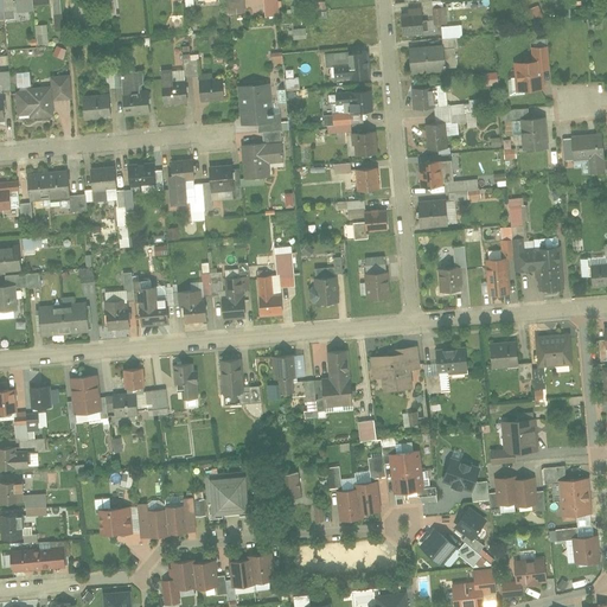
[(228,0),(230,13),(248,13),(247,0),(228,0)]
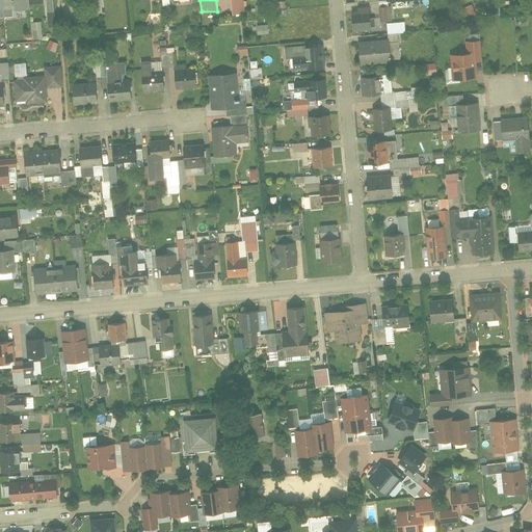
[(245,0),(233,0),(234,15),(247,15),(245,0)]
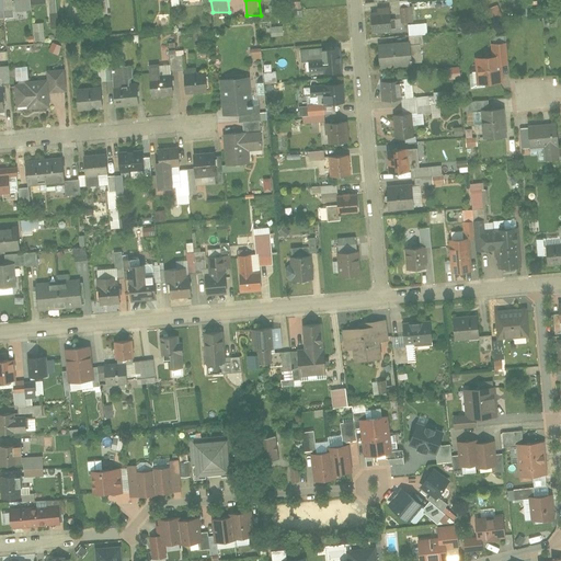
[(371,10),(374,34),(392,32),(390,9),(371,10)]
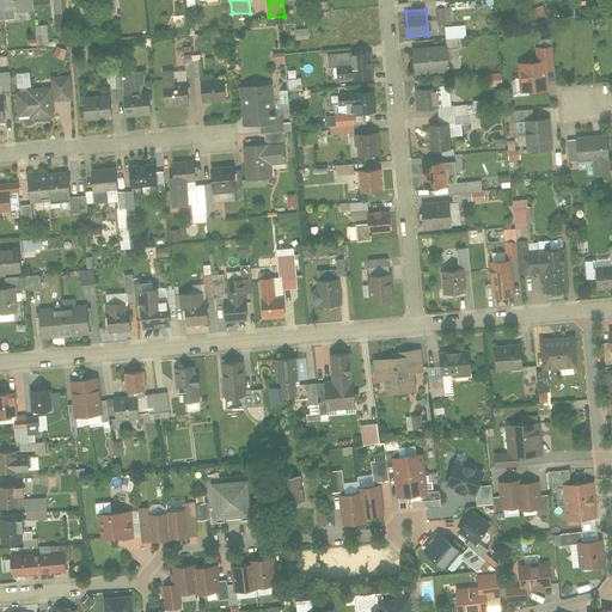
[(87,25),(99,24),(98,11),(86,12),(87,25)]
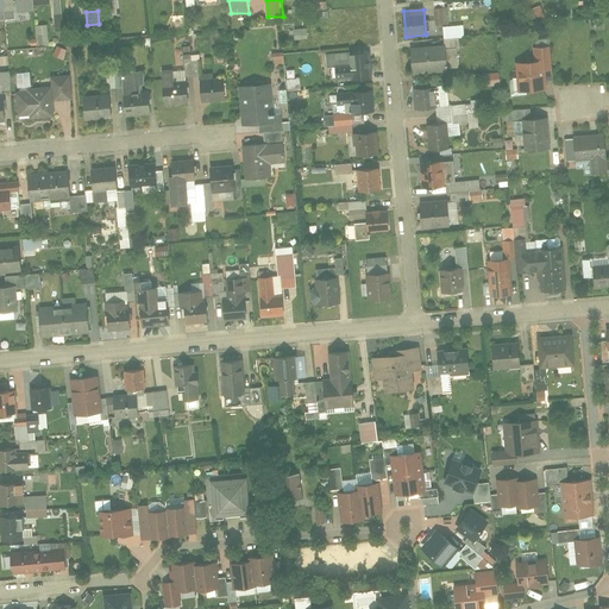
[(410,45),(413,76),(446,74),(444,43),(410,45)]
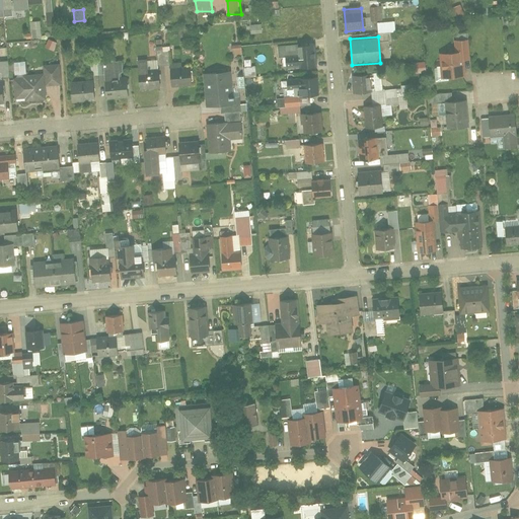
[(315,58),(314,45),(298,46),(299,59),(315,58)]
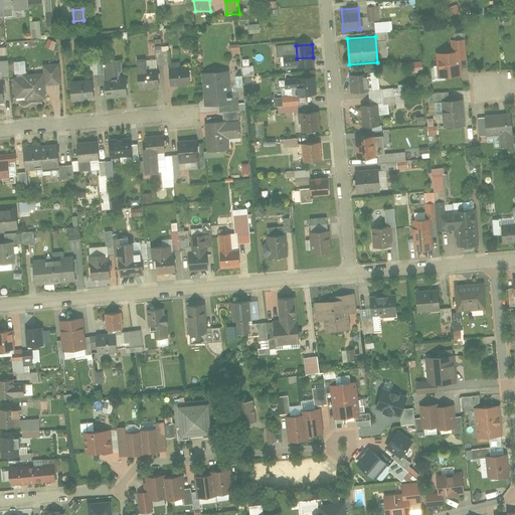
[(460,52),(436,54),(439,80),(462,78),(460,52)]
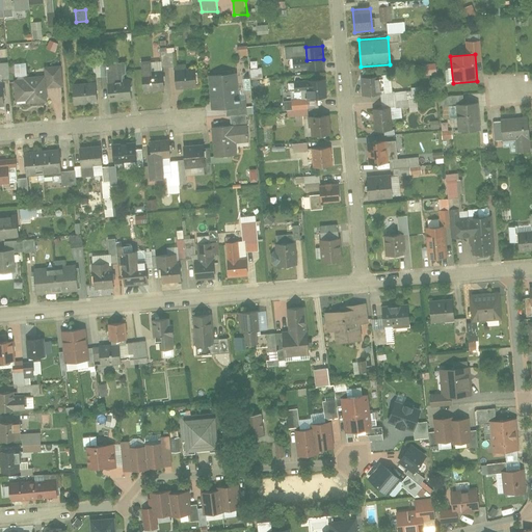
[(325,73),(323,59),(307,60),(308,74),(325,73)]
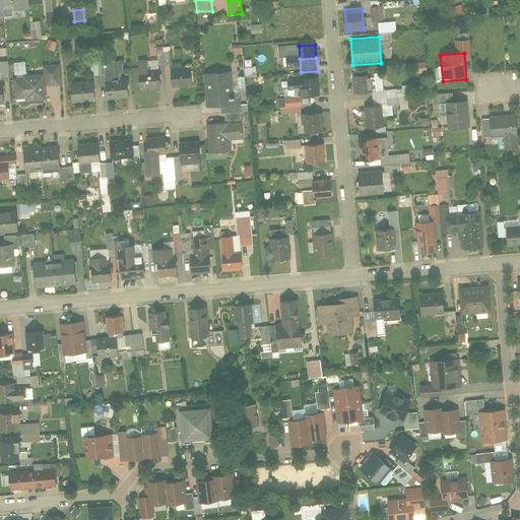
[(159,71),(149,72),(148,60),(139,61),(140,72),(142,92),(161,90),(159,71)]
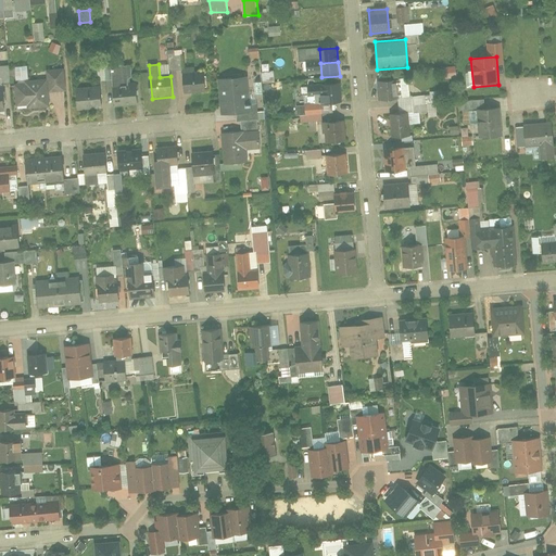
[(29,65),(17,66),(17,79),(30,78),(29,65)]
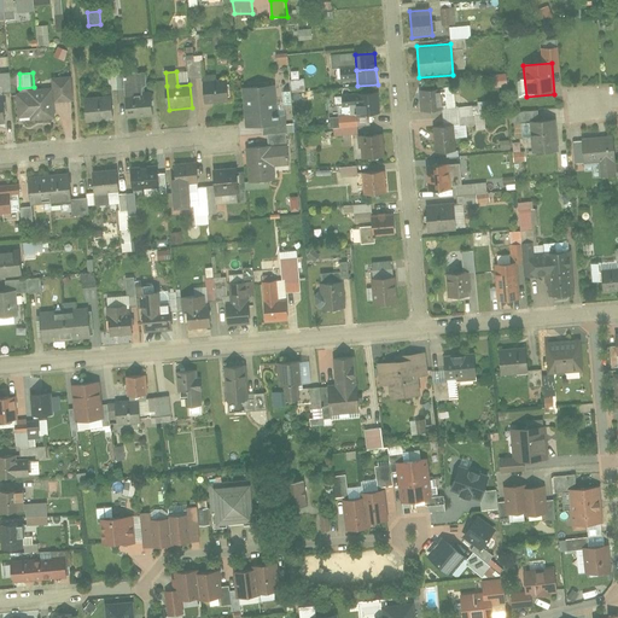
[(494,75),(495,87),(509,86),(509,74),(494,75)]
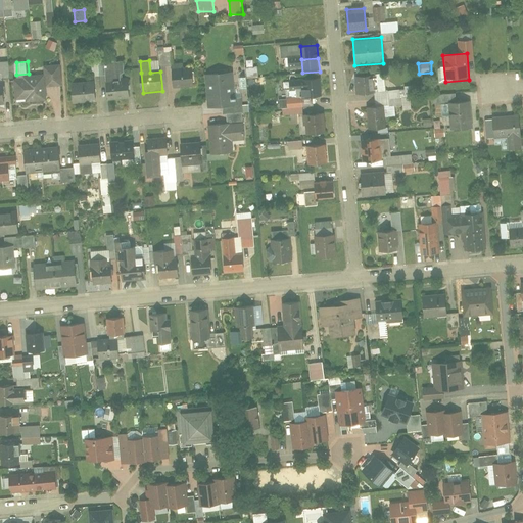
[(95,65),(95,76),(104,76),(104,64),(95,65)]
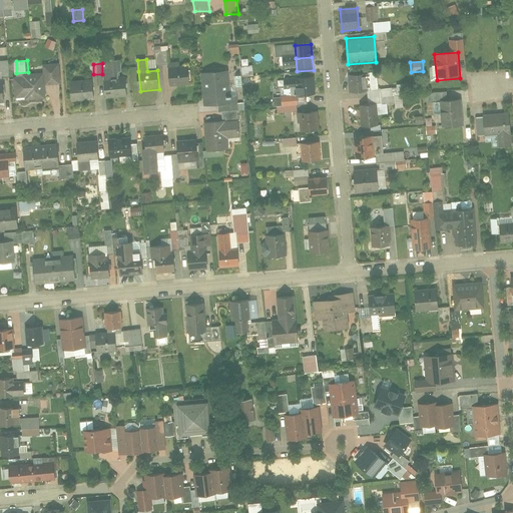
[(23,76),(23,79),(13,80),(15,99),(25,98),(25,102),(35,101),(45,100),(44,86),(61,85),(59,65),(42,67),(43,74),(23,76)]
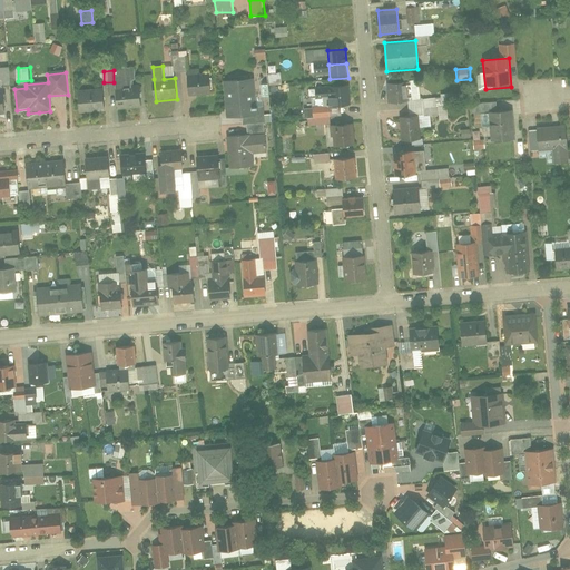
[(269,75),(271,84),(283,82),(282,74),(269,75)]
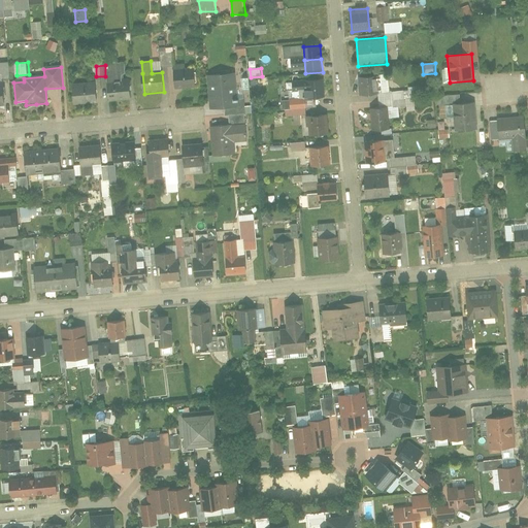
[(195,89),(193,69),(173,71),(175,90),(195,89)]
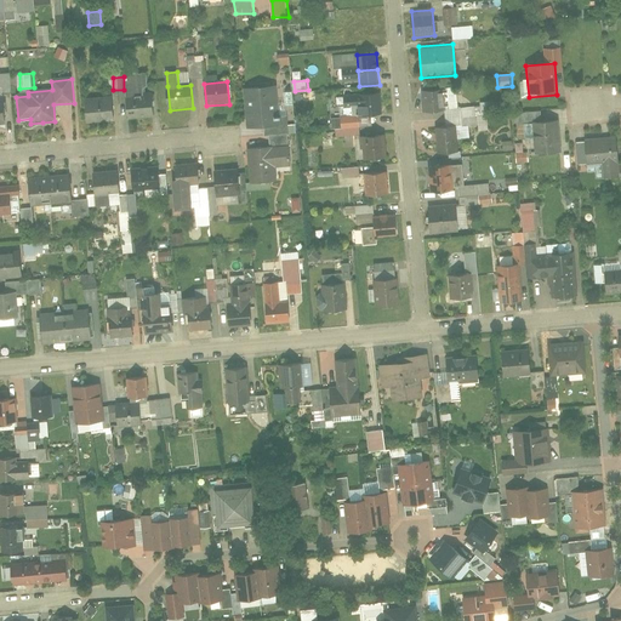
[(249,87),(250,108),(246,109),(248,130),(280,126),(277,85),(249,87)]
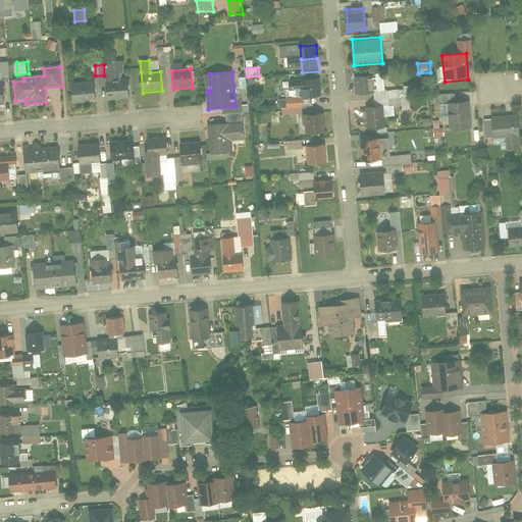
[(354,75),(356,94),(373,92),(372,74),(354,75)]
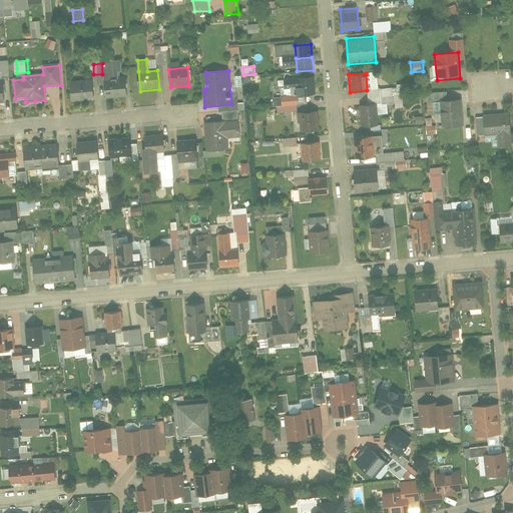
[(125,75),(105,77),(107,99),(127,98),(125,75)]
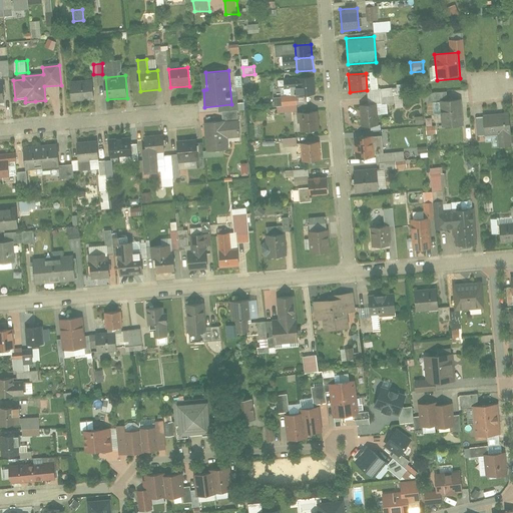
[(285,90),(300,89),(301,99),(315,97),(313,78),(284,81),(285,90)]
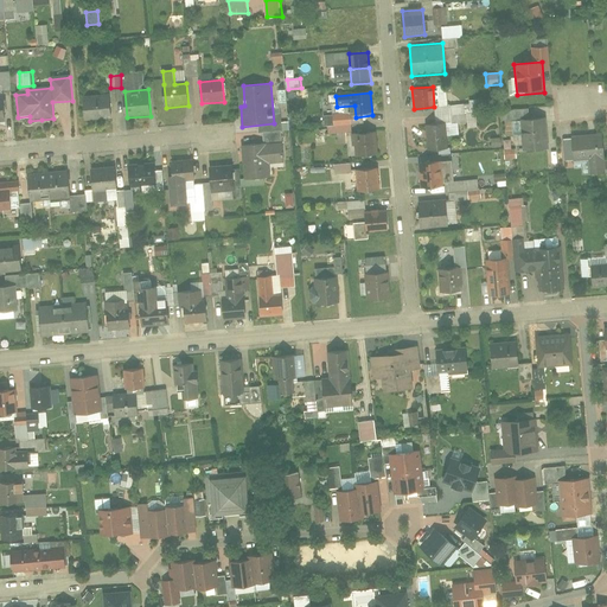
[(108,94),(84,96),(87,122),(110,120),(108,94)]
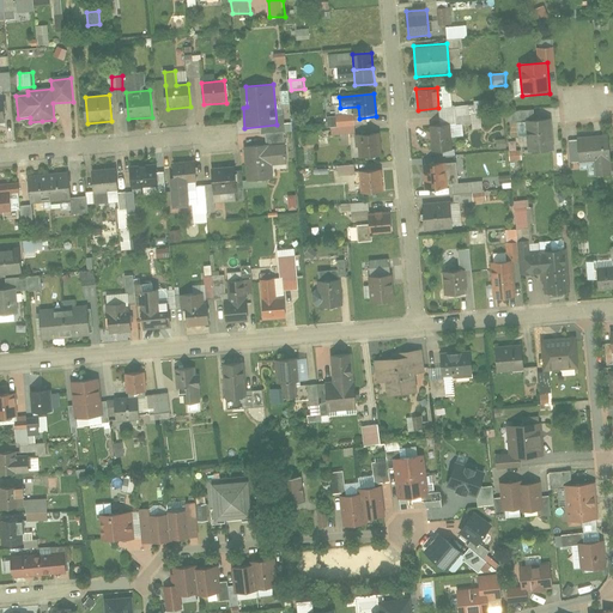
[(551,119),(527,121),(529,155),(553,152),(551,119)]
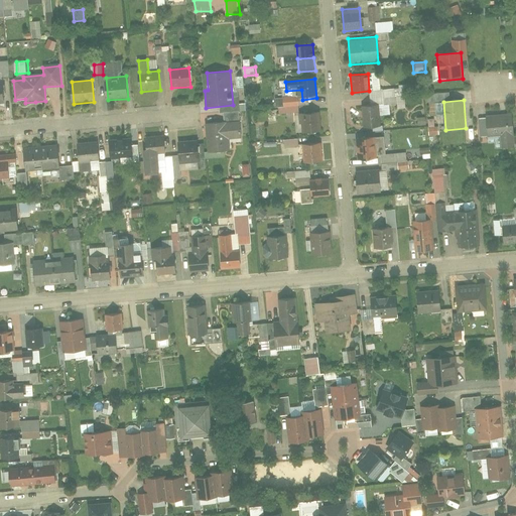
[(361,106),(363,128),(381,126),(379,104),(361,106)]
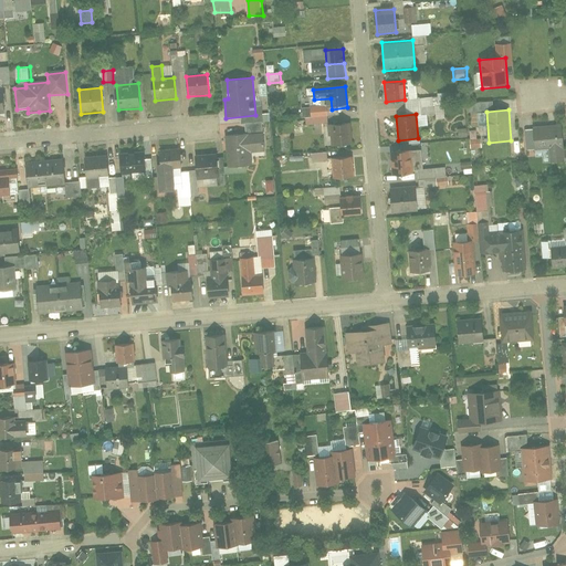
[(353,147),(350,124),(329,125),(332,149),(353,147)]
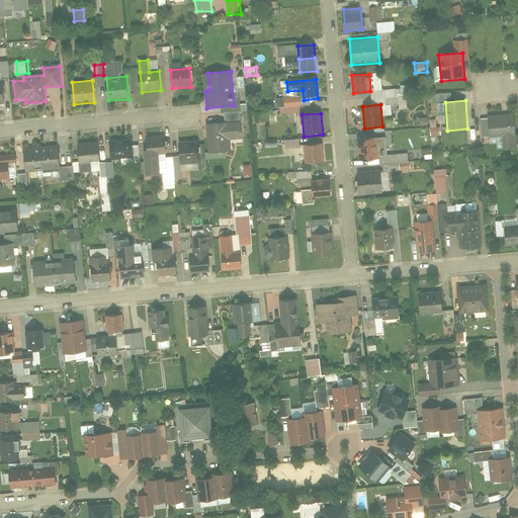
[(490,140),(504,139),(505,151),(517,150),(514,115),(488,117),(490,140)]
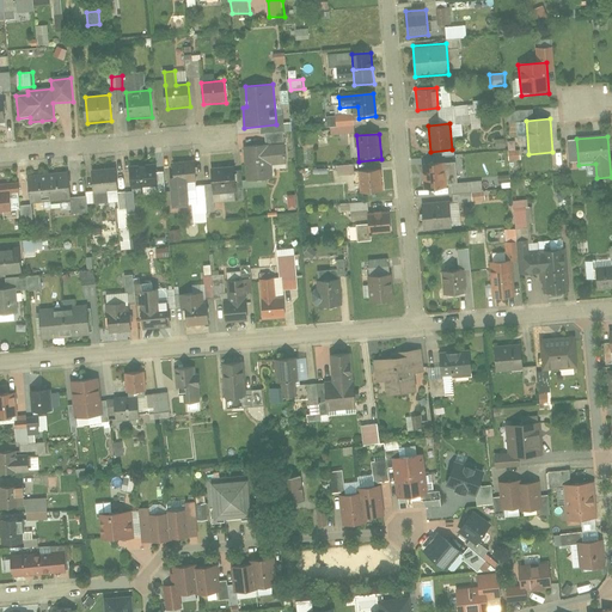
[(287,165),(285,145),(269,147),(269,145),(245,147),(249,183),(273,181),(271,166),(287,165)]
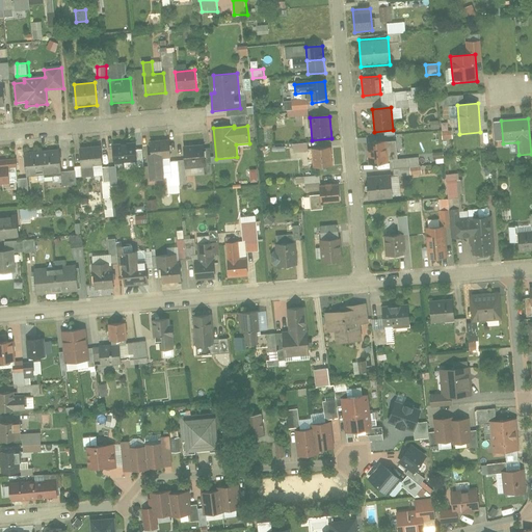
[(454,130),(444,131),(444,139),(454,139),(454,130)]
